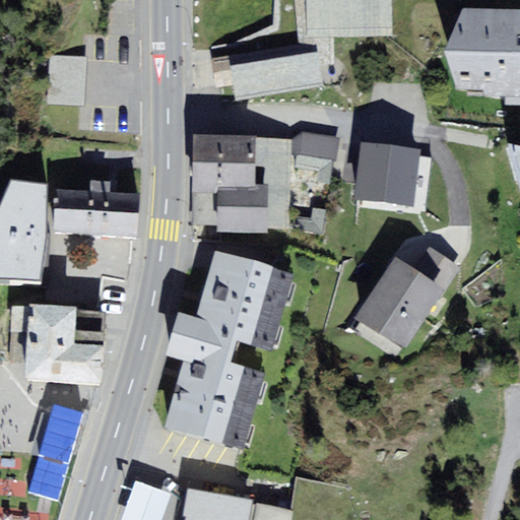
[(294,0),(300,56),(320,53),(322,63),(333,63),(331,37),(394,36),(393,0),(294,0)]
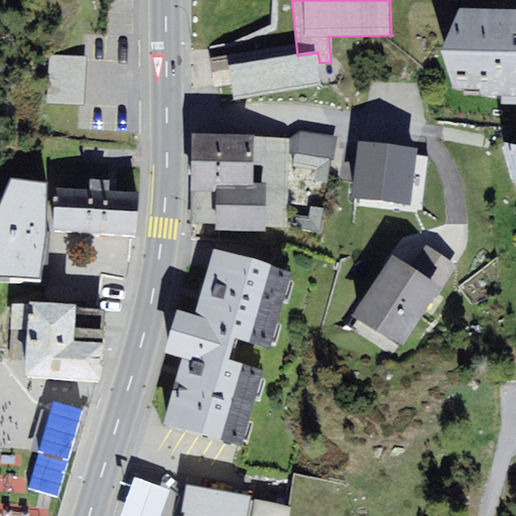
[(515,9),(459,8),(440,53),(458,90),(515,91),(515,9)]
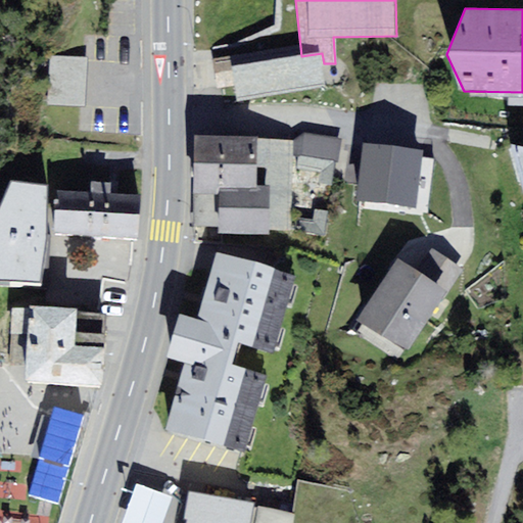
[(324,63),(322,53),(301,56),(230,67),(236,101),(327,86),(324,63)]
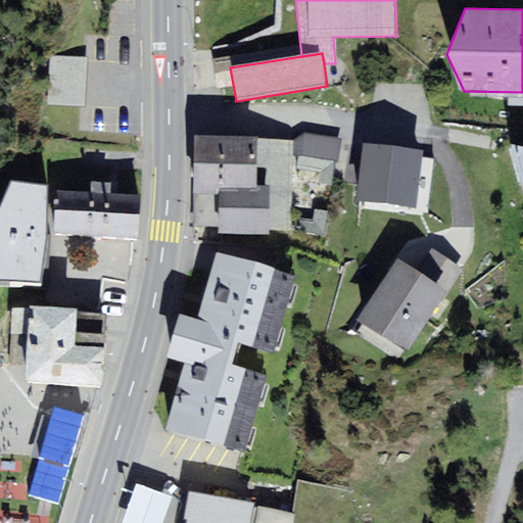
[(87,62),(52,62),(51,108),(86,109),(87,62)]
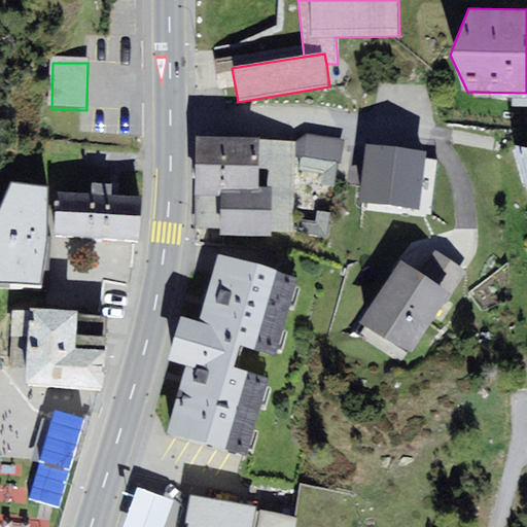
[(259,137),(198,135),(194,227),(220,229),(220,236),(273,238),(273,233),(290,233),(293,159),(293,141),(259,140),(259,137)]
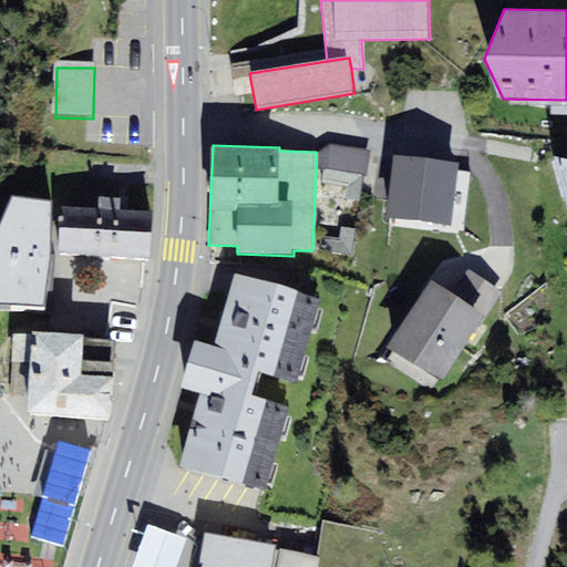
[(333,146),(316,152),(316,171),(366,176),(370,148),(333,146)]
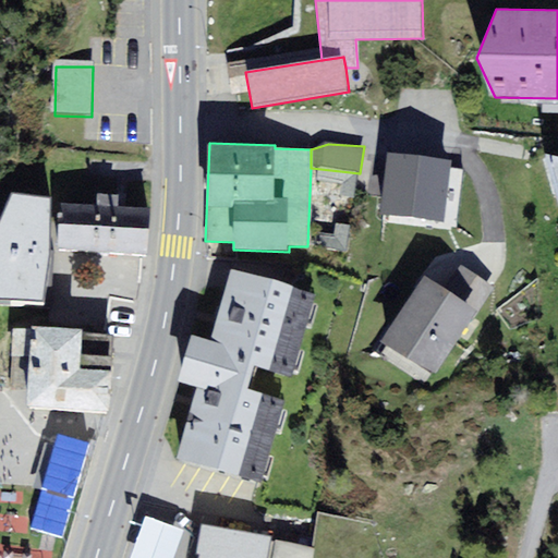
[(557,157),(545,154),(557,199),(557,157)]
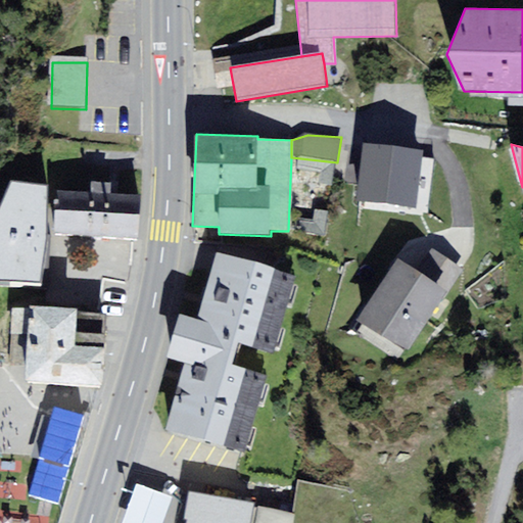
[(420,154),(367,147),(361,192),(414,199),(420,154)]
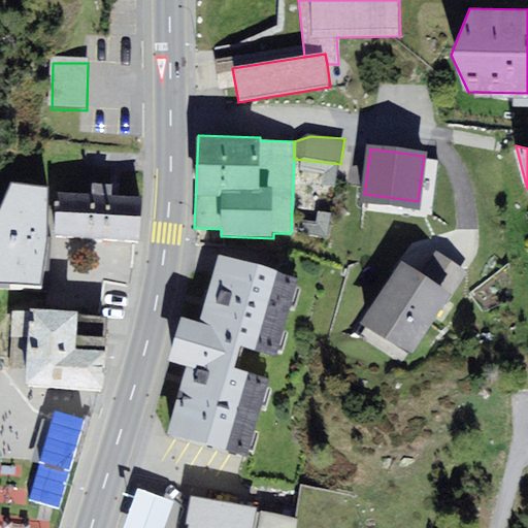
[(143,196),(111,195),(111,184),(91,183),(90,194),(88,237),(140,240),(143,196)]
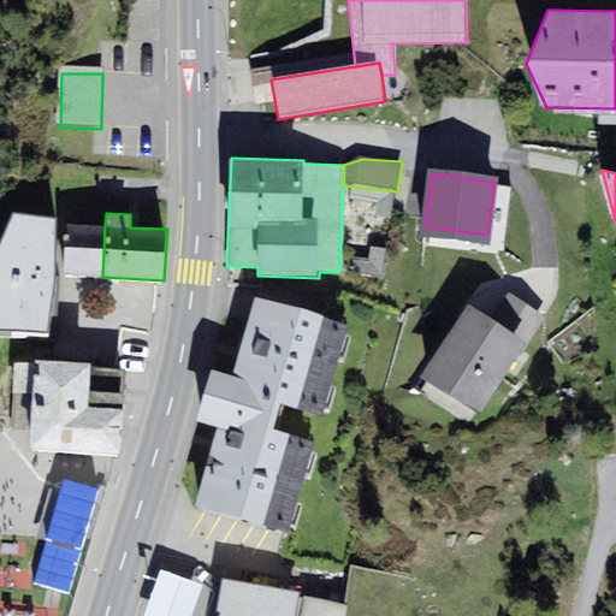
[(55,224),(55,217),(13,214),(0,244),(0,330),(48,330),(53,274),(55,224)]
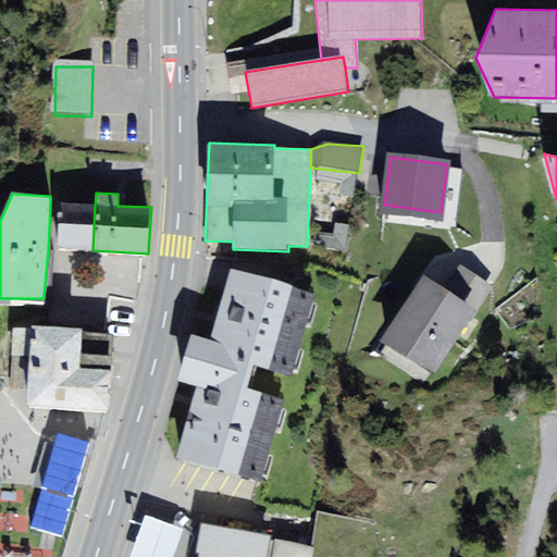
[(48,248),(93,250),(95,205),(50,202),(48,248)]
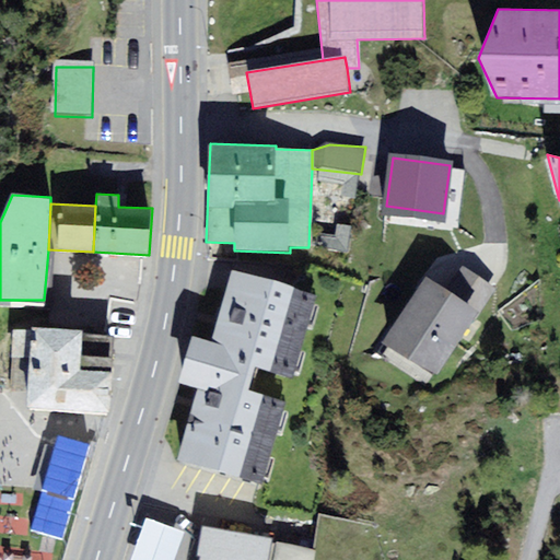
[(383,345),(438,378),(496,287),(462,266),(446,290),(426,277),(383,345)]
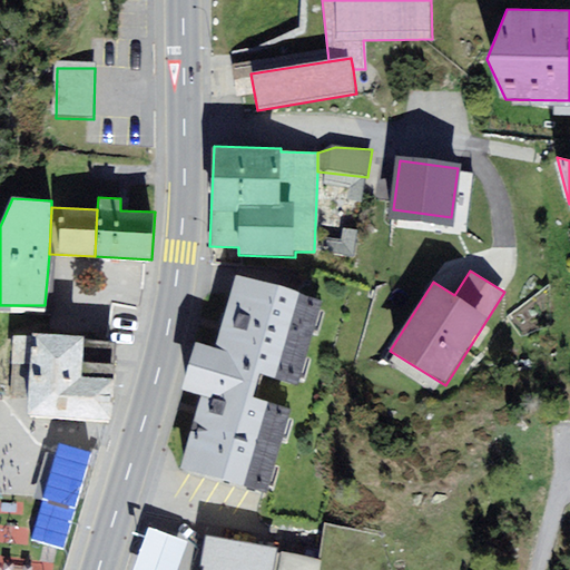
[(322,298),(235,275),(215,347),(195,342),(188,364),(256,383),(259,373),(298,384),(322,298)]
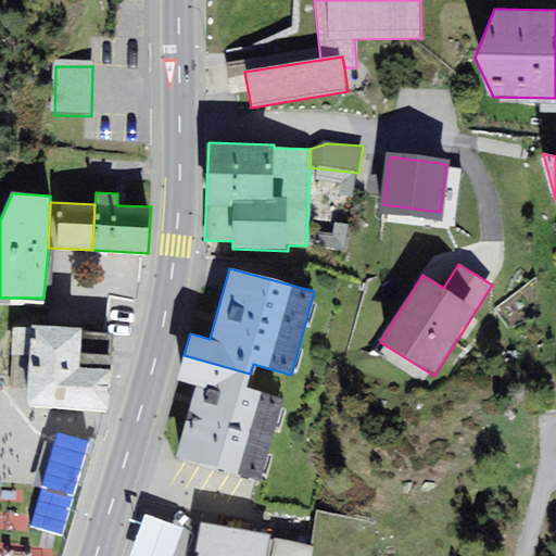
[(114,330),(32,325),(32,329),(29,355),(26,406),(109,412),(114,330)]
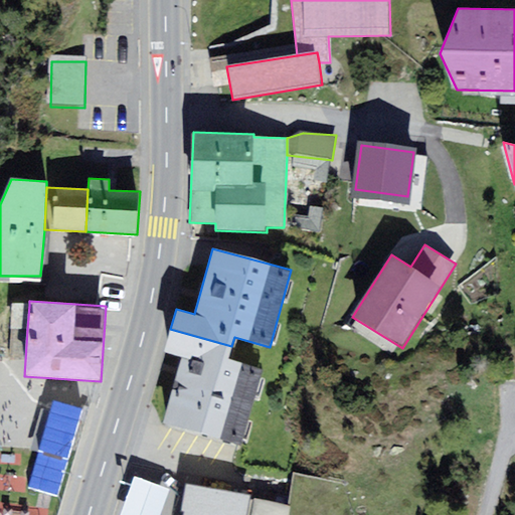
[(27,329),(29,305),(11,304),(9,327),(27,329)]
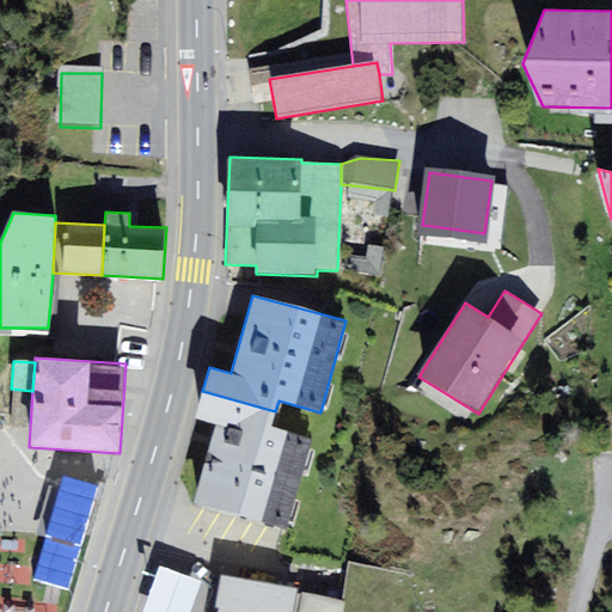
[(271,426),(275,411),(202,391),(195,420),(215,426),(193,503),(286,530),(312,438),(271,426)]
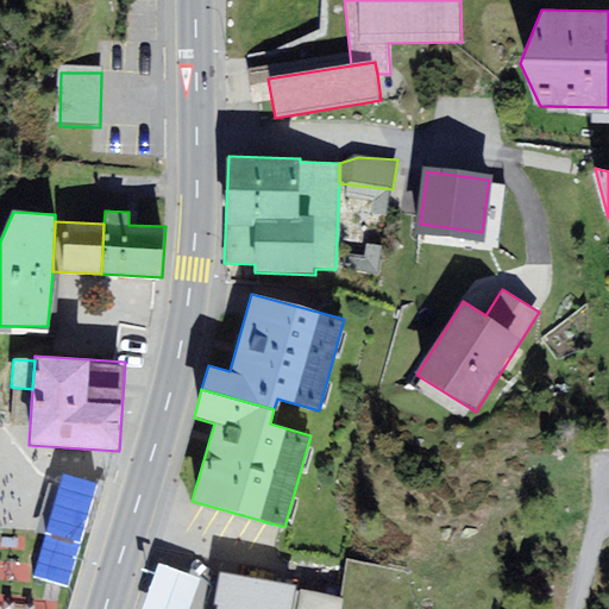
[(189,608),(201,578),(159,563),(143,608),(189,608)]
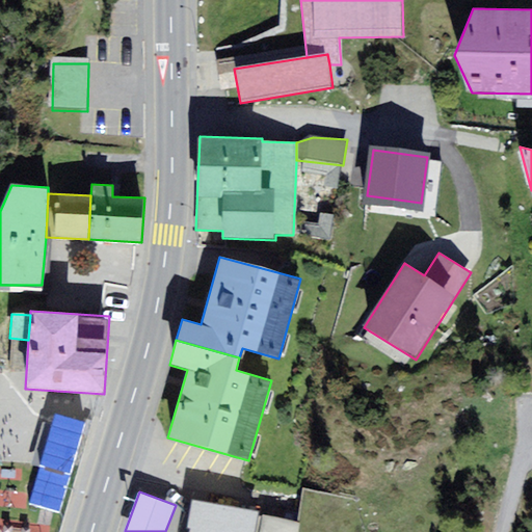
[(259,512),(193,500),(187,529),(190,530),(189,531),(298,531),(300,523),(259,515),(259,512)]
